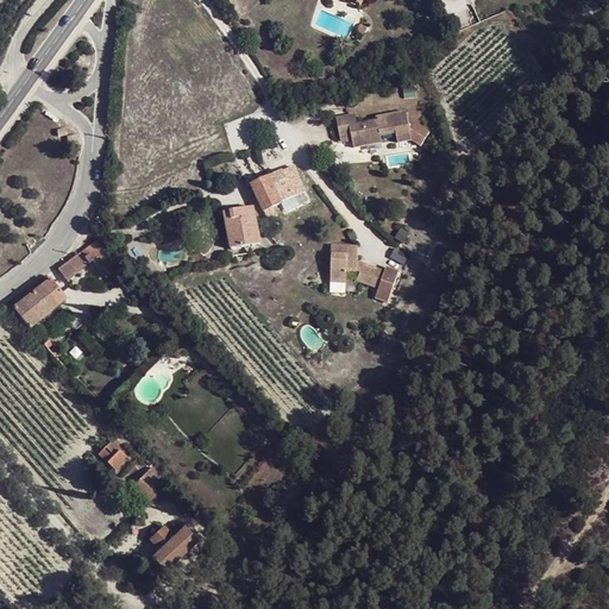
[(395,135),(396,143),(410,140),(405,113),(382,118),(383,124),(377,125),(376,121),(356,125),(353,115),(347,117),(352,138),(353,148),(381,143),(380,137),(395,135)]
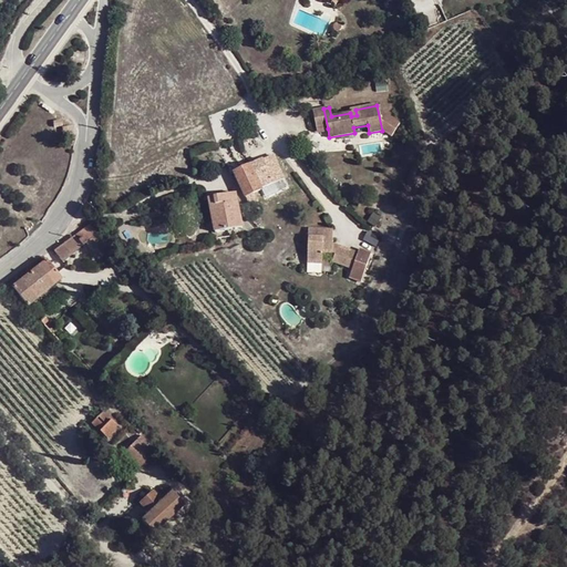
[(316,131),(328,129),(323,109),(312,111),(316,131)]
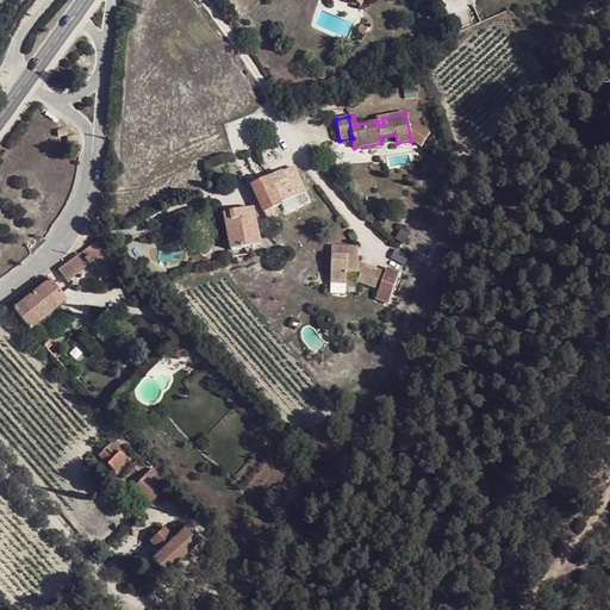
[(281,200),(294,194),(292,190),(302,186),(293,168),(253,187),(265,212),(272,209),(284,204),(281,200)]
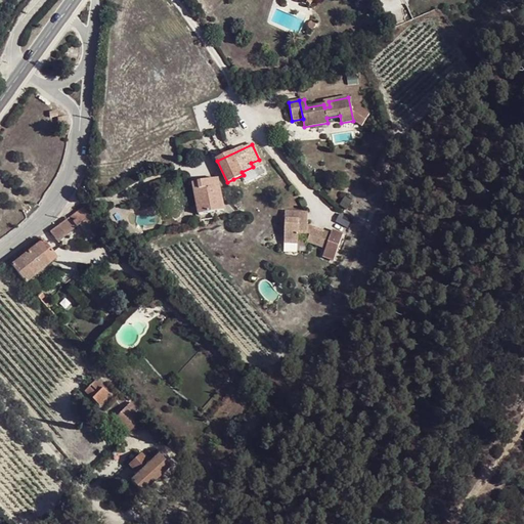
[(254,170),(253,167),(242,172),(244,175),(254,170)]
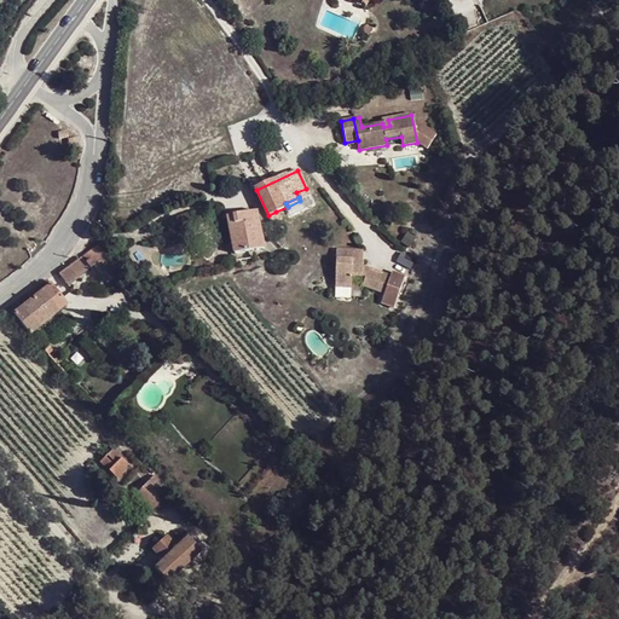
[(227,217),(235,254),(265,248),(258,212),(227,217)]
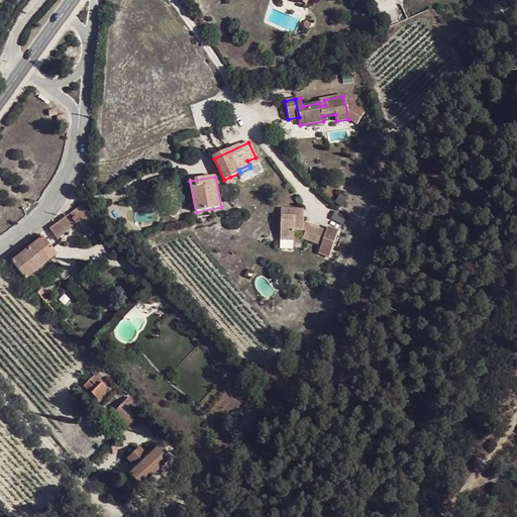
[(233,182),(230,177),(224,180),(226,185),(233,182)]
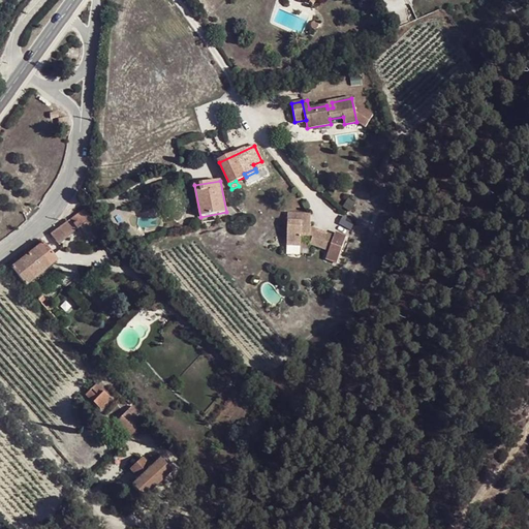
[(84,209),(51,235),(55,240),(59,244),(80,228),(89,240),(93,237),(96,240),(100,237),(101,238),(105,234),(84,209)]
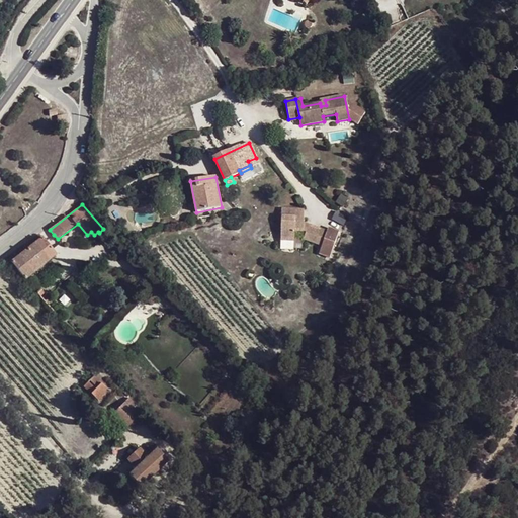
[(282,209),(281,238),(294,239),(295,232),(304,232),(307,233),(305,239),(323,245),(327,231),(309,226),(309,228),(305,226),(305,218),(301,218),(301,210),(282,209)]
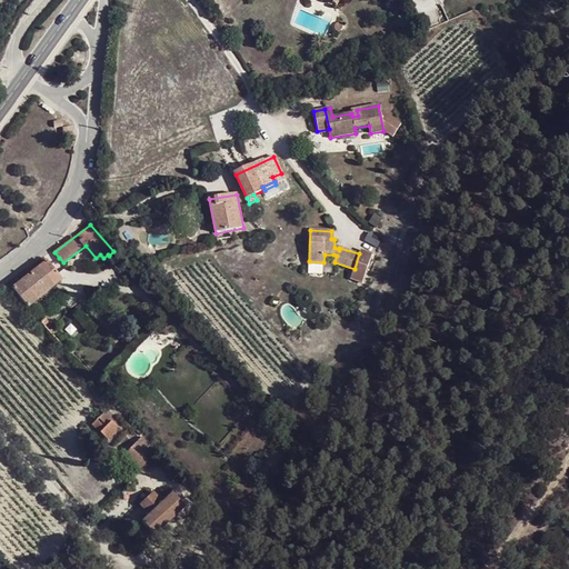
[(378,247),(381,237),(368,233),(365,242),(378,247)]
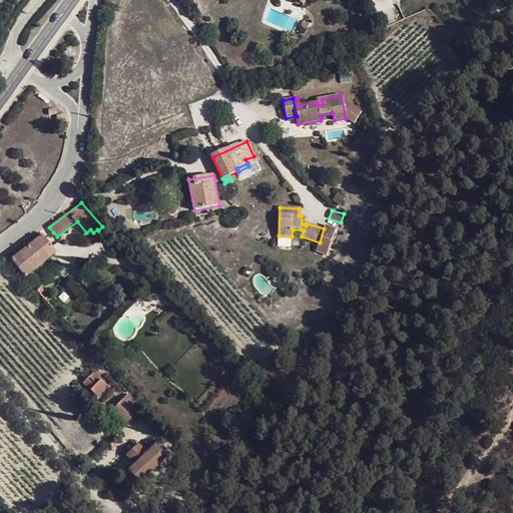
[(25,277),(55,252),(43,235),(12,261),(25,277)]
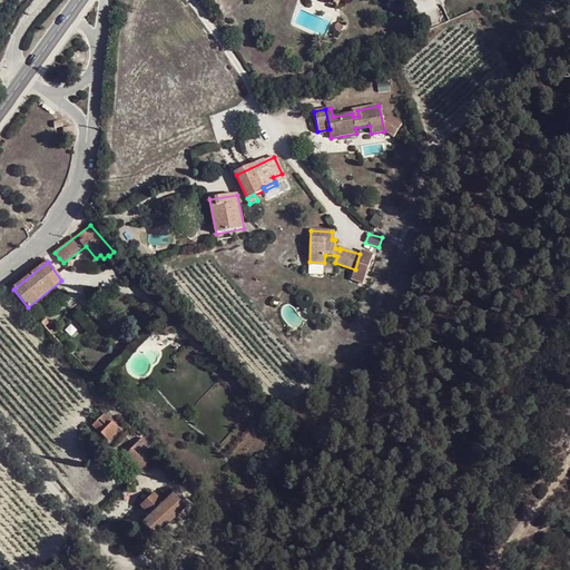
[(40,313),(35,317),(41,324),(46,321),(40,313)]
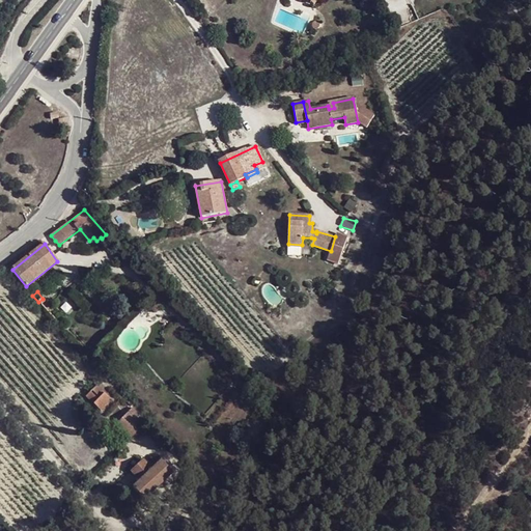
[(154,312),(161,305),(151,296),(145,302),(154,312)]
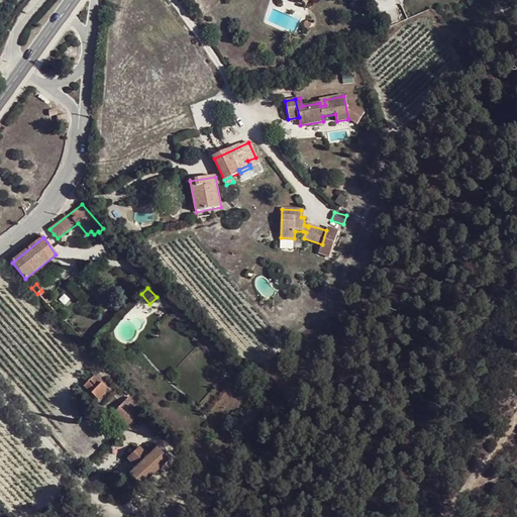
[(109,353),(99,343),(96,345),(106,356),(109,353)]
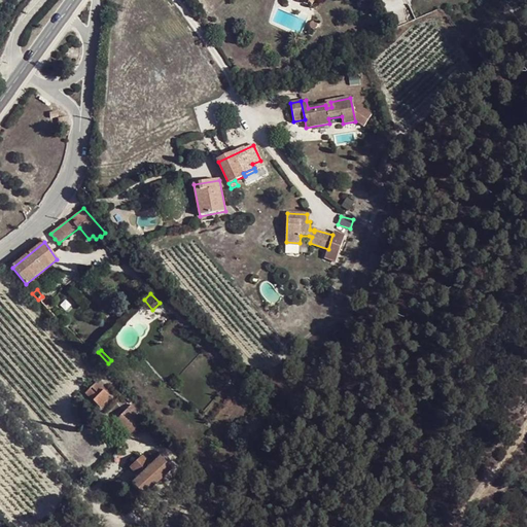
[(97,396),(93,400),(100,408),(110,397),(96,384),(92,387),(98,395),(97,396)]
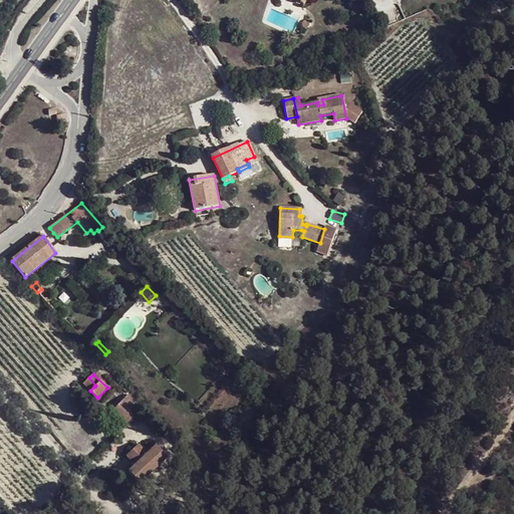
[(83,383),(90,391),(94,387),(87,379),(83,383)]
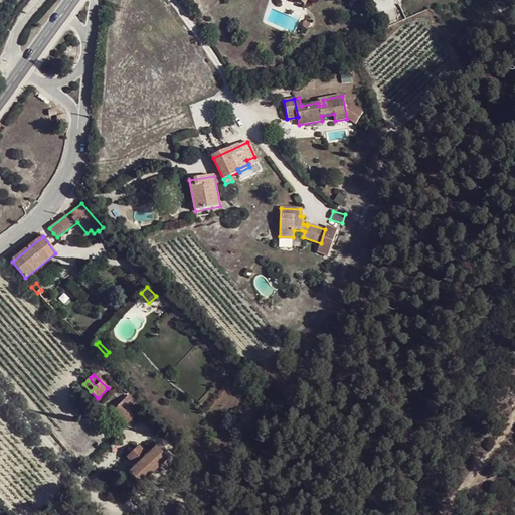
[(113,411),(126,424),(139,412),(132,405),(136,401),(130,395),(113,411)]
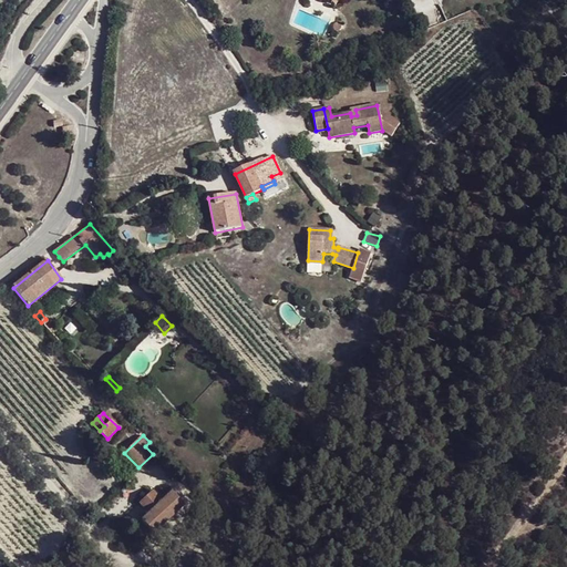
[(142,519),(154,533),(184,506),(172,493),(163,501),(153,492),(141,504),(148,514),(142,519)]
